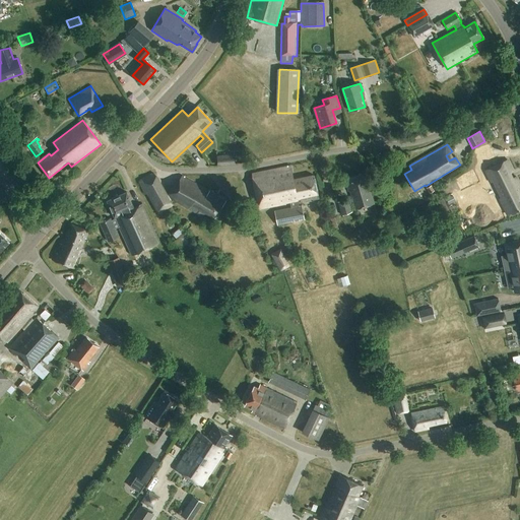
[(235,165),(234,155),(217,156),(217,166),(235,165)]
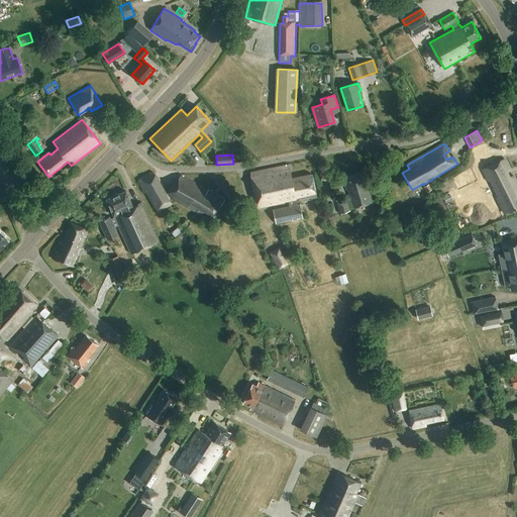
[(509,171),(504,160),(483,171),(504,214),(516,207),(516,196),(516,195),(516,185),(512,176),(510,178),(507,172),(509,171)]
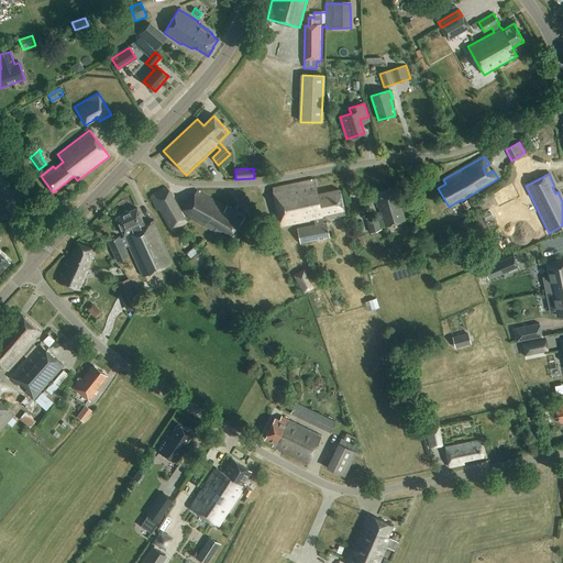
[(315,180),(273,189),(280,228),(308,222),(308,220),(313,219),(315,225),(297,230),(300,244),(329,239),(327,223),(323,224),(322,219),(326,218),(326,219),(345,216),(340,190),(339,190),(318,195),(315,180)]
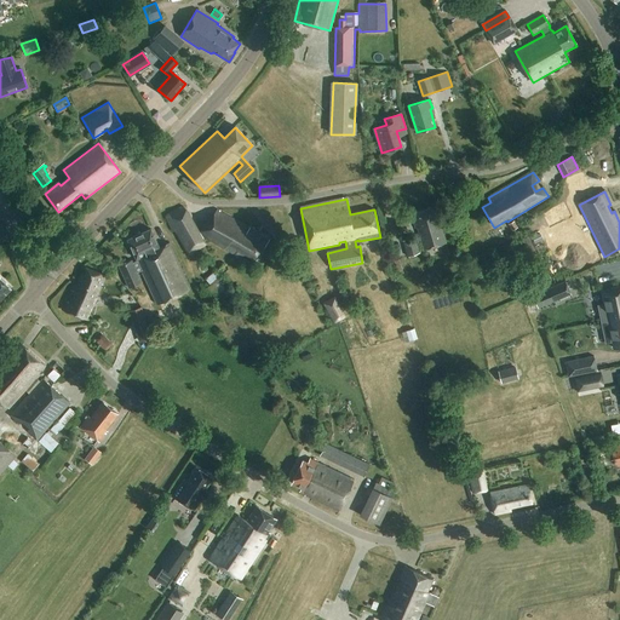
[(550,211),(555,217),(567,210),(563,204),(550,211)]
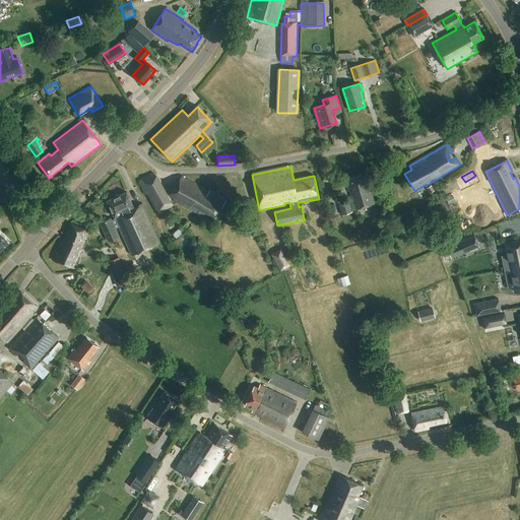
[(173,206),(153,174),(139,182),(145,194),(147,194),(158,214),(173,206)]
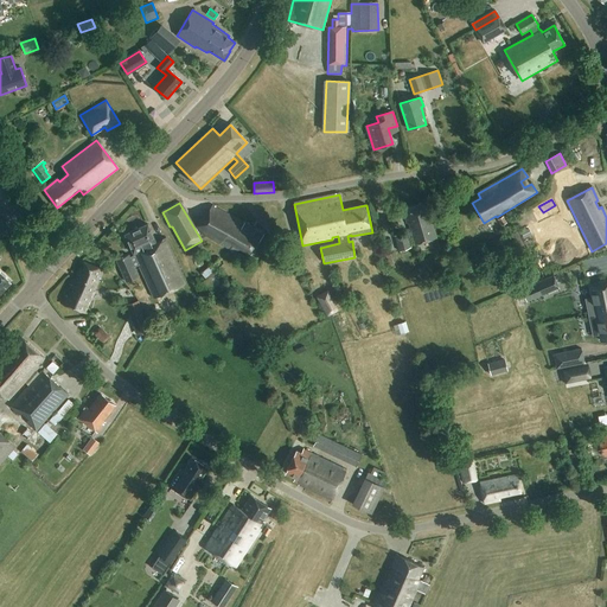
[(422,204),(402,210),(407,224),(408,224),(415,244),(436,238),(429,216),(426,217),(422,204)]
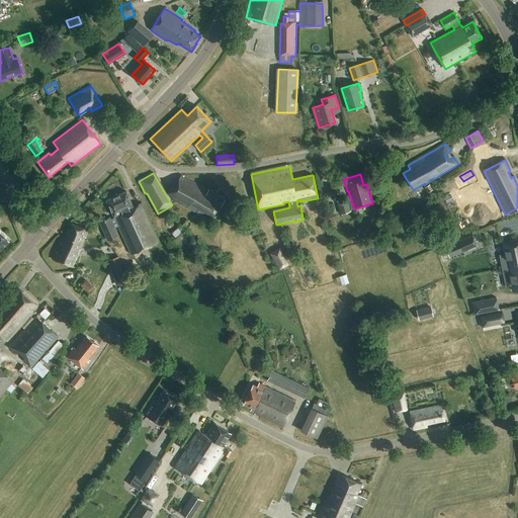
[(208,191),(181,176),(167,195),(197,216),(196,218),(200,220),(203,213),(213,218),(225,200),(208,190),(208,191)]
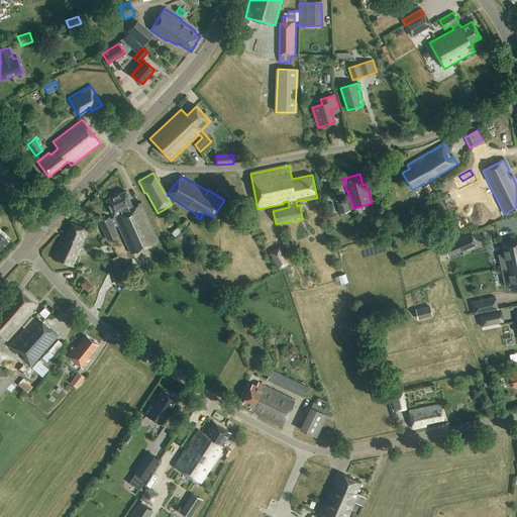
[(159,241),(141,203),(132,207),(125,191),(106,200),(114,218),(107,221),(106,219),(99,222),(107,240),(118,235),(114,227),(118,226),(130,254),(159,241)]
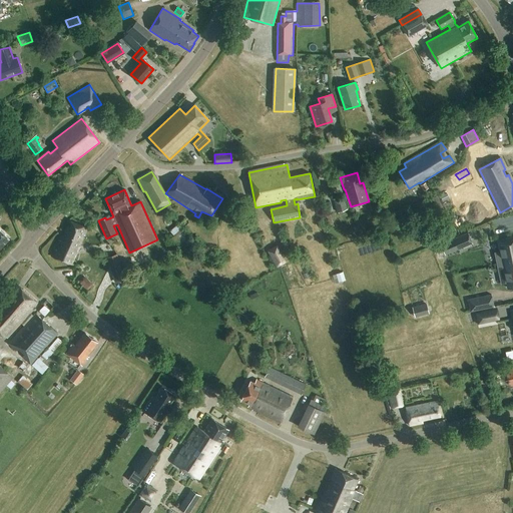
[(334,199),(337,212),(348,209),(345,196),(334,199)]
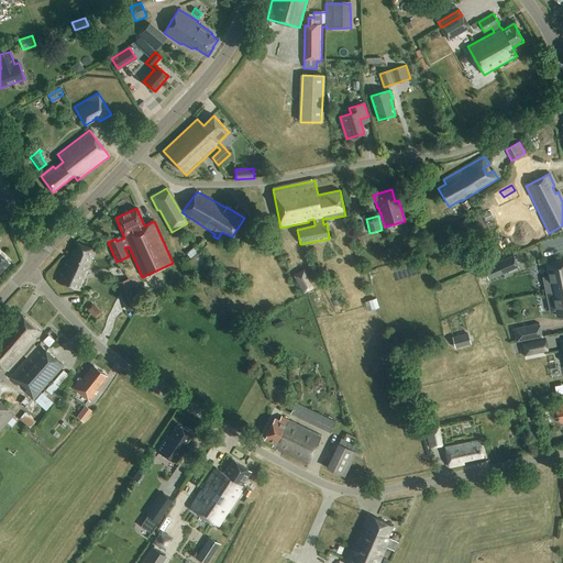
[(486,227),(479,216),(473,219),(479,230),(486,227)]
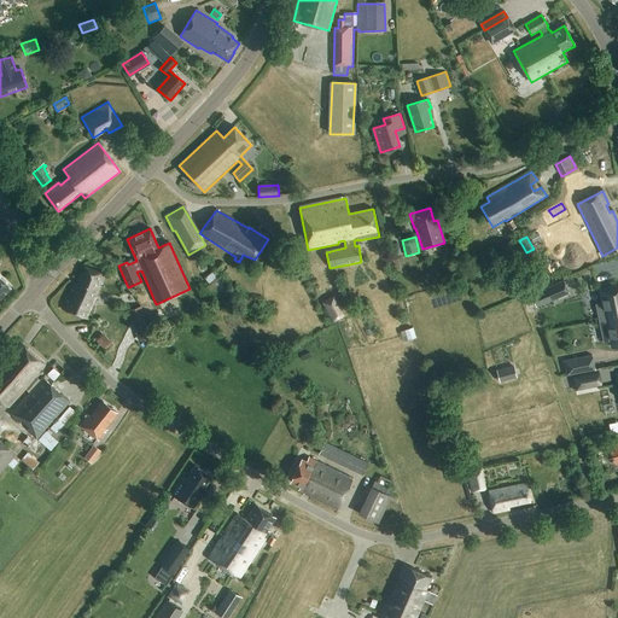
[(572,272),(602,258),(593,237),(579,243),(583,251),(566,258),(572,272)]
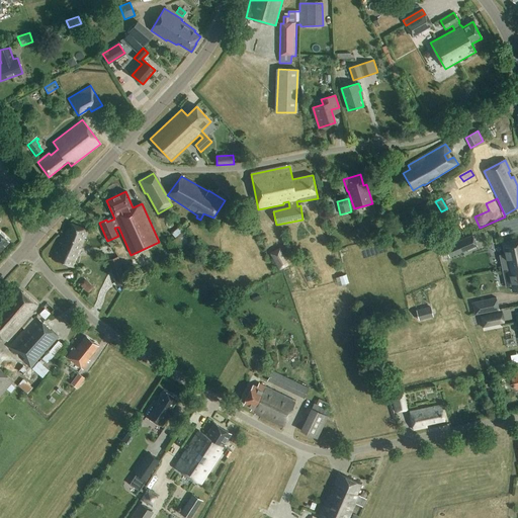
[(87,231),(71,224),(64,239),(61,238),(52,259),(72,268),(81,249),(79,248),(87,231)]
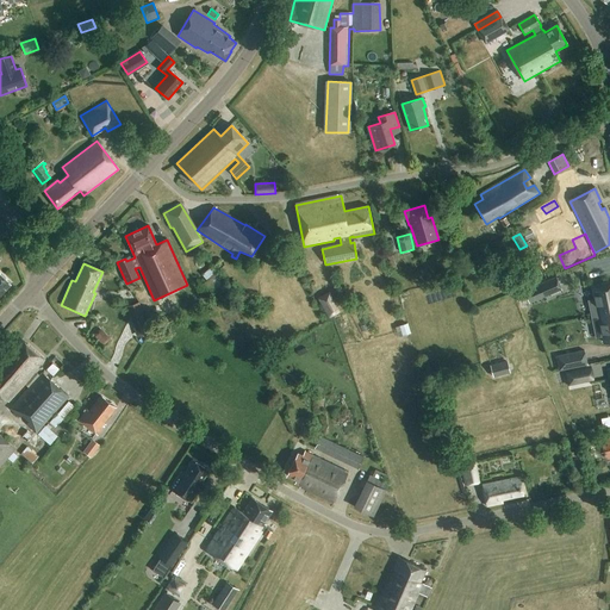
[(212,267),(203,274),(209,280),(217,273),(212,267)]
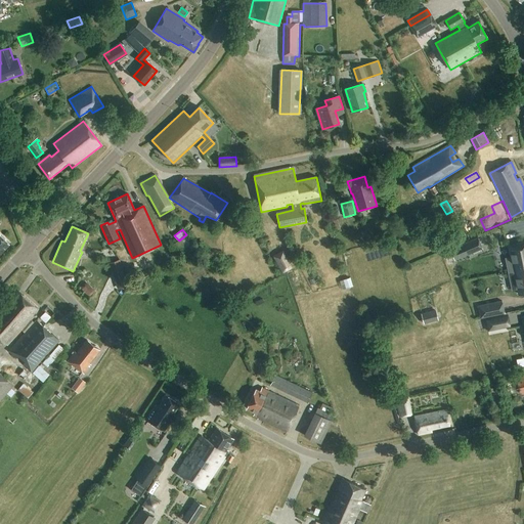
[(0,253),(9,244),(0,234),(0,253)]
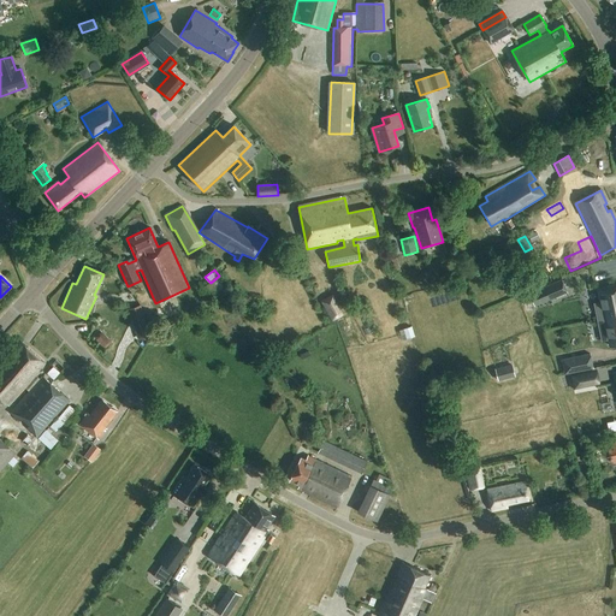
[(562,280),(529,294),(534,307),(551,300),(550,297),(554,296),(552,294),(566,288),(562,280)]
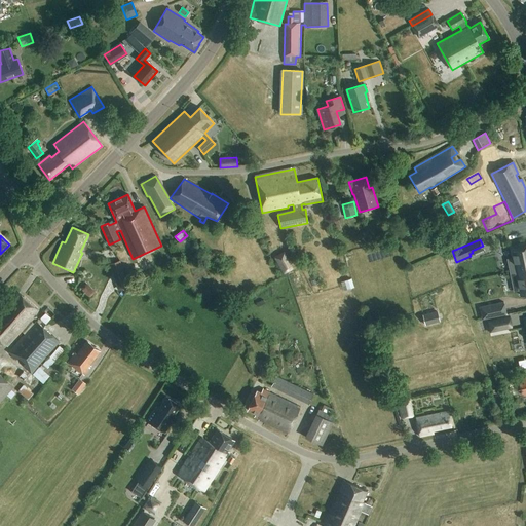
[(525,243),(511,248),(513,258),(508,259),(511,273),(525,269),(525,243)]
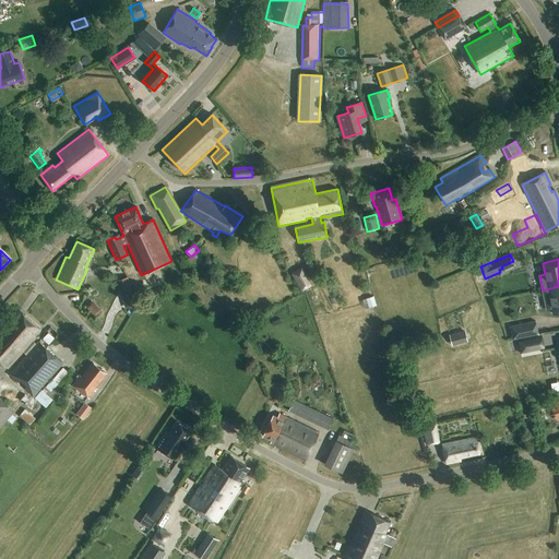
[(292,273),(300,292),(312,286),(302,268),(292,273)]
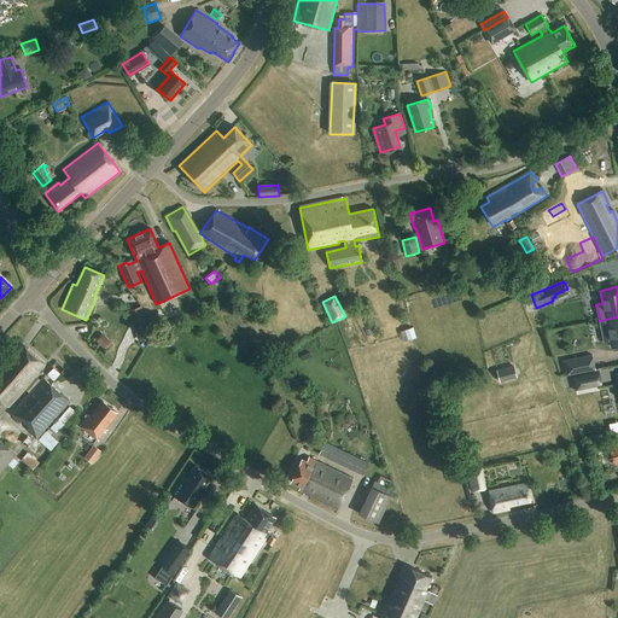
[(129,310),(138,333),(149,330),(141,307),(129,310)]
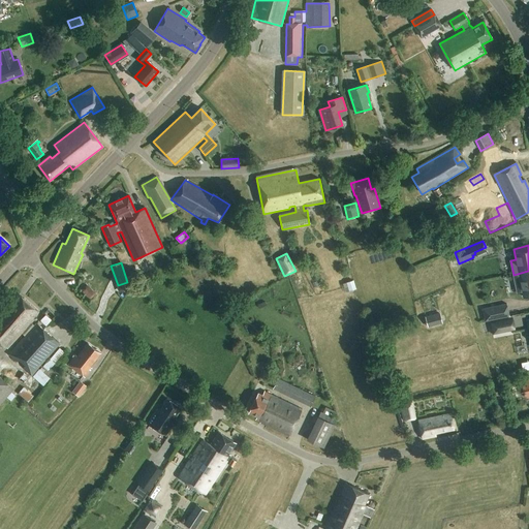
[(528,271),(514,275),(517,293),(523,292),(524,298),(528,296),(528,271)]
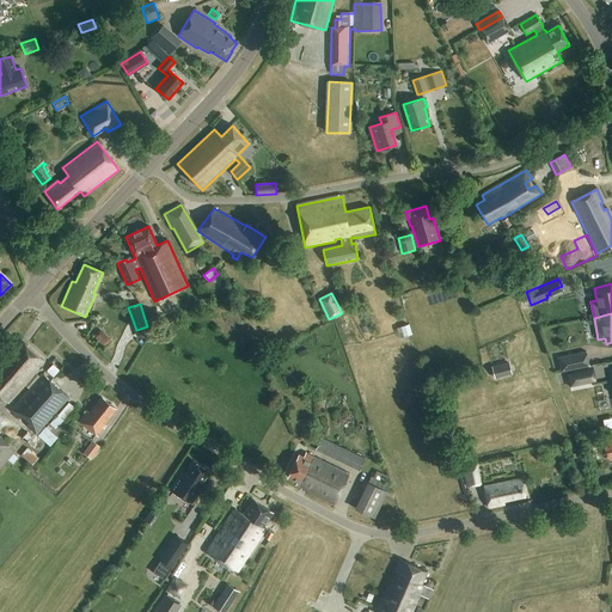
[(412,335),(409,324),(401,328),(404,337),(412,335)]
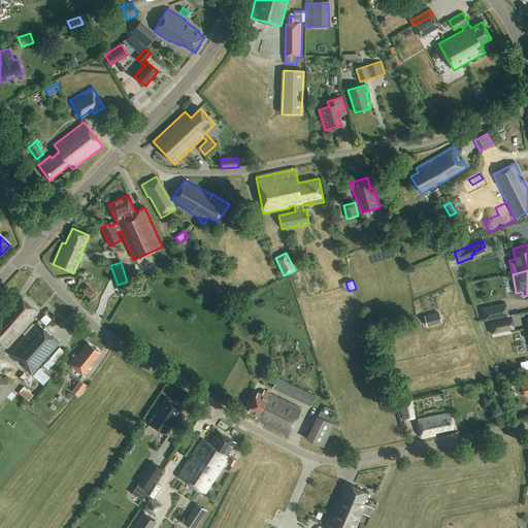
[(38,311),(17,292),(0,309),(0,341),(7,349),(22,333),(25,336),(8,354),(25,368),(31,362),(37,367),(59,343),(36,323),(34,325),(31,322),(34,319),(37,317),(35,315),(38,311)]
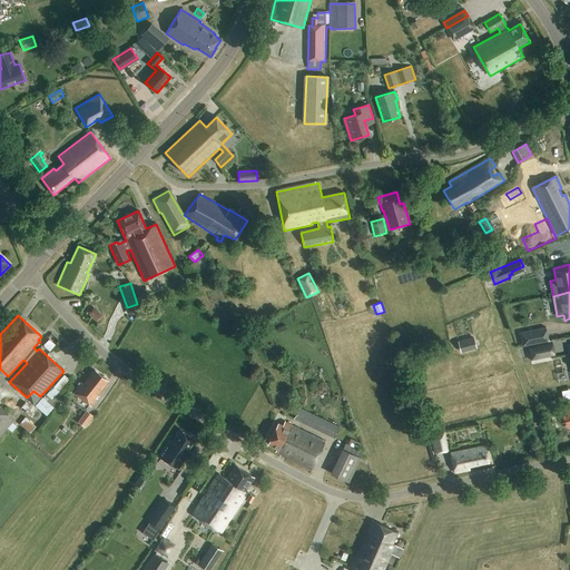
[(546,328),(527,332),(529,345),(530,345),(549,341),(546,328)]
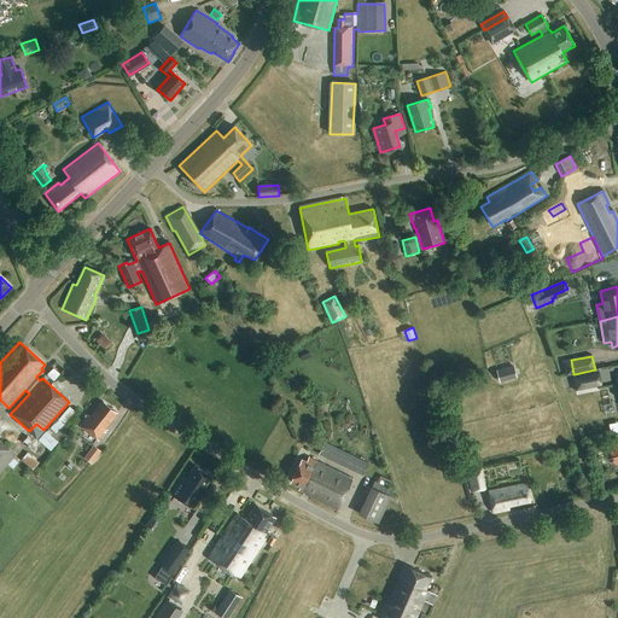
[(58,366),(51,371),(57,378),(63,373),(58,366)]
